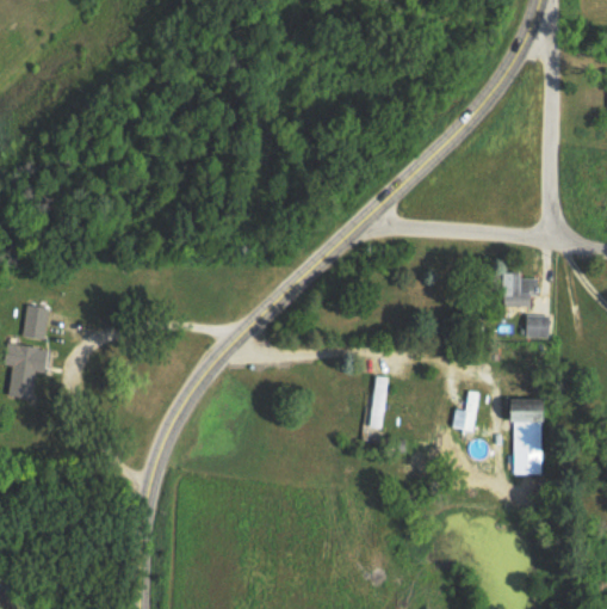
[(500,305),(532,306),(532,293),(539,293),(539,278),(520,278),(520,271),(500,271),(500,305)]
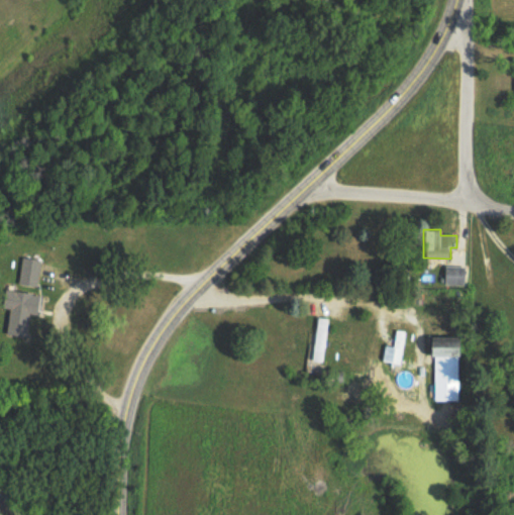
[(20,285),(38,286),(40,260),(22,258),(20,285)]
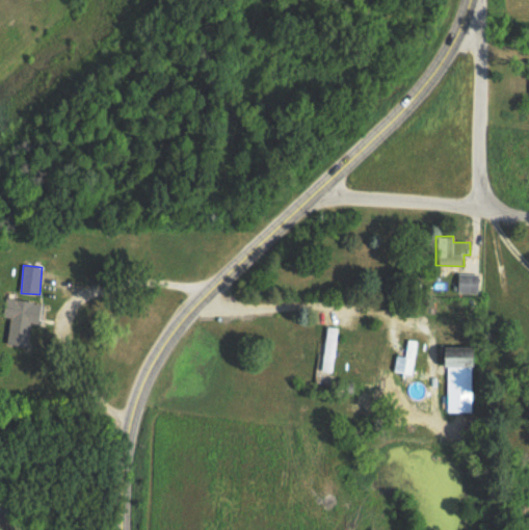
[(480,294),(481,274),(458,274),(458,293),(480,294)]
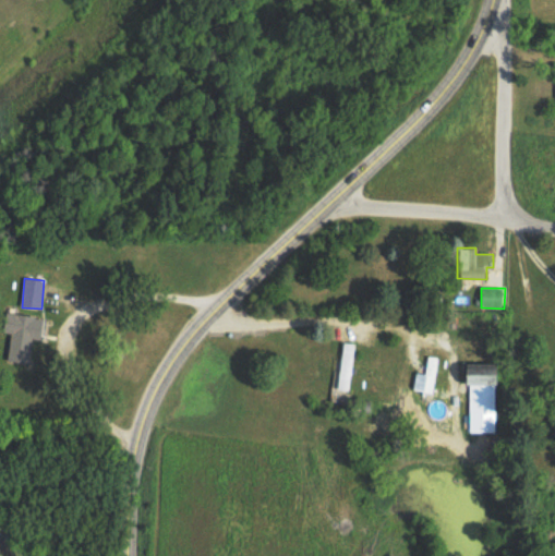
[(28,364),(32,339),(40,340),(43,317),(5,313),(3,333),(12,334),(9,362),(28,364)]
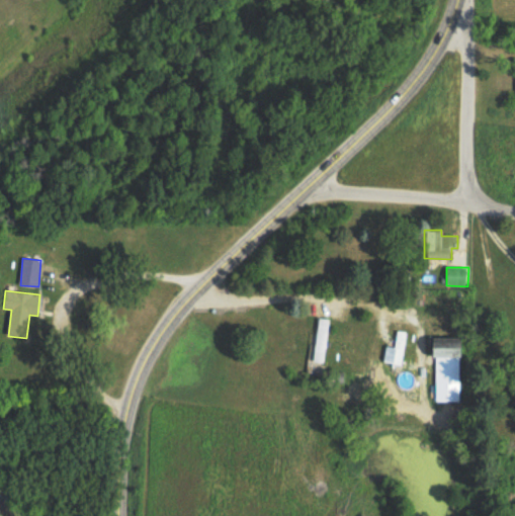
[(312,361),(323,363),(330,320),(319,318),(312,361)]
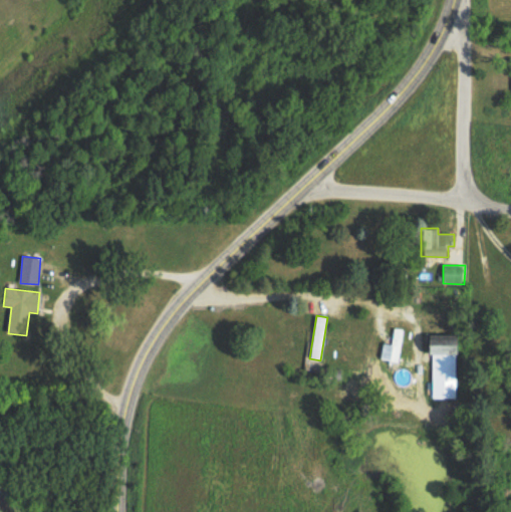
[(400,362),(403,329),(394,328),(393,344),(384,343),(381,360),(400,362)]
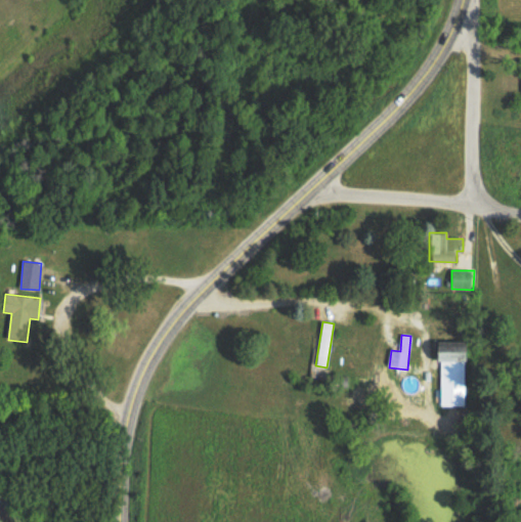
[(462,349),(431,350),(432,361),(441,361),(442,407),(468,406),(467,360),(462,360),(462,349)]
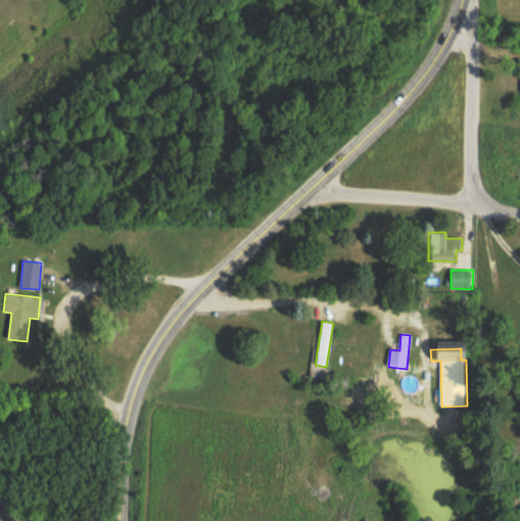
All buildings are outlined.
